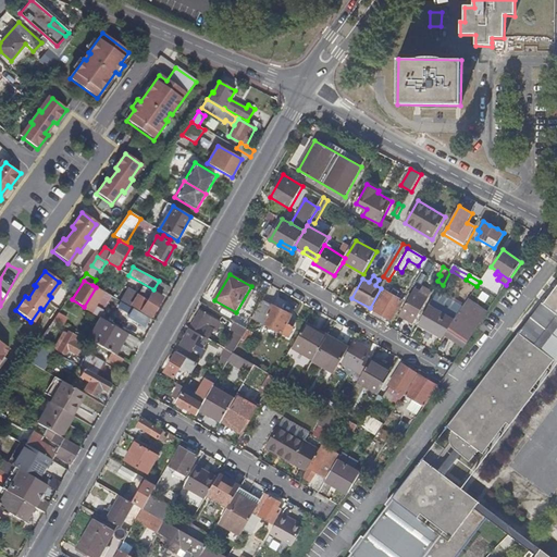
[(172,288),(159,281),(153,289),(166,297),(172,288)]
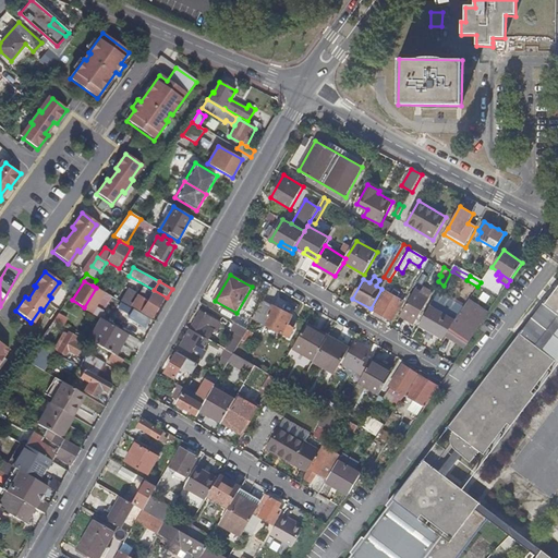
[(421,292),(415,289),(403,312),(408,315),(404,319),(414,325),(433,293),(424,287),(421,292)]
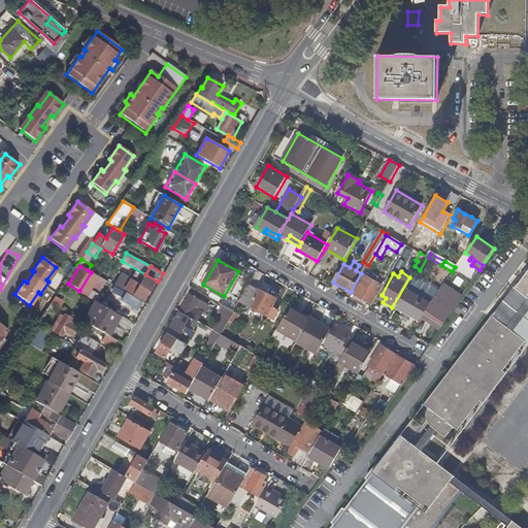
[(527,271),(516,288),(515,288),(424,405),(429,408),(427,413),(427,415),(427,418),(427,420),(428,423),(430,425),(431,426),(437,432),(446,438),(454,428),(458,431),(481,401),(473,395),(496,365),(503,371),(526,341),(507,327),(527,300),(527,271)]
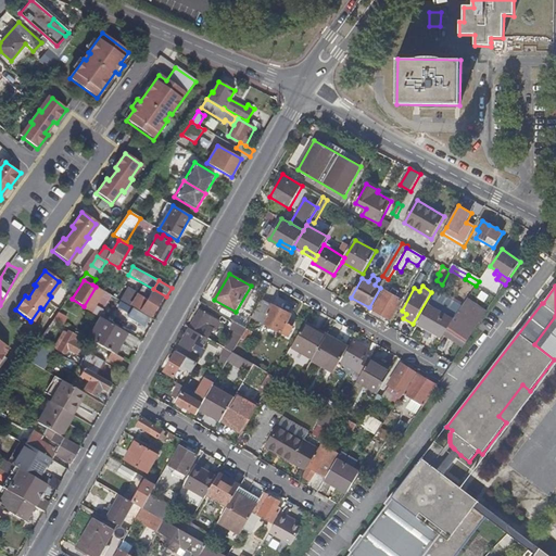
[(390,293),(383,289),(370,312),(378,316),(379,314),(392,321),(403,302),(396,298),(400,292),(393,288),(390,293)]
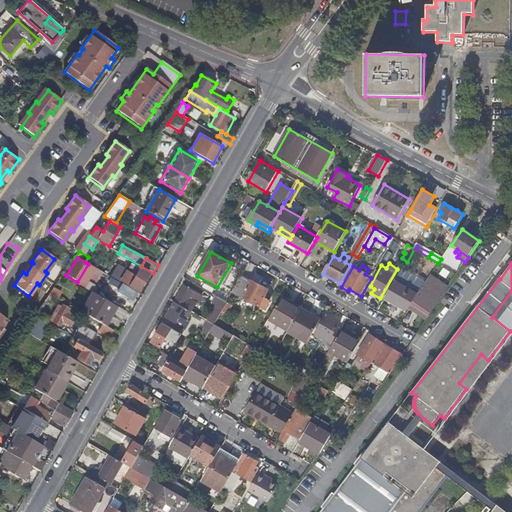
[(123,278),(121,282),(138,292),(149,273),(141,268),(134,278),(126,273),(123,278)]
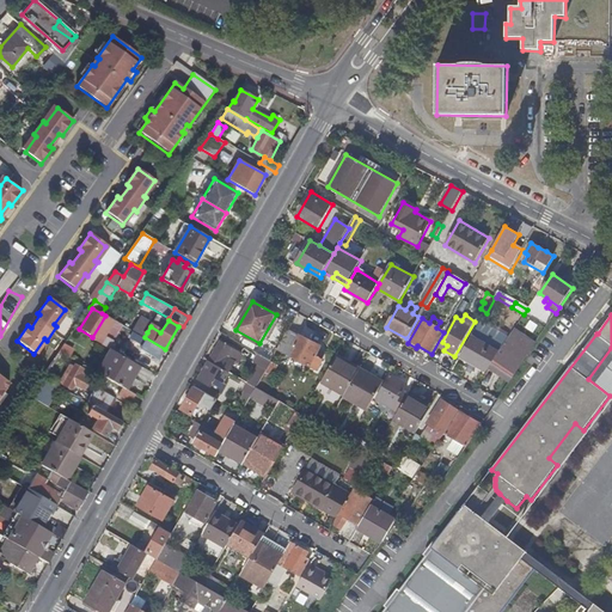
[(147,332),(140,329),(136,335),(144,338),(145,337),(147,332)]
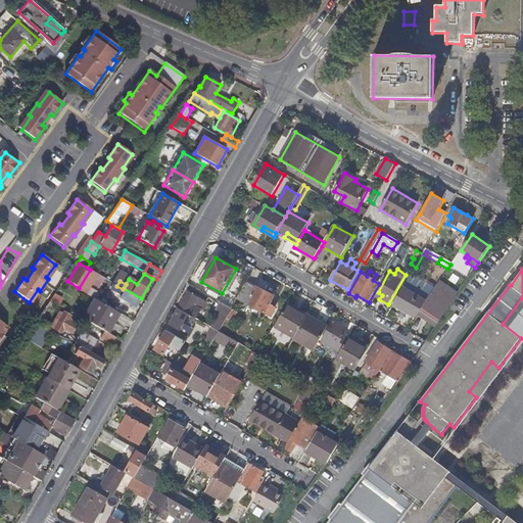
[(459,293),(440,281),(421,310),(439,322),(459,293)]
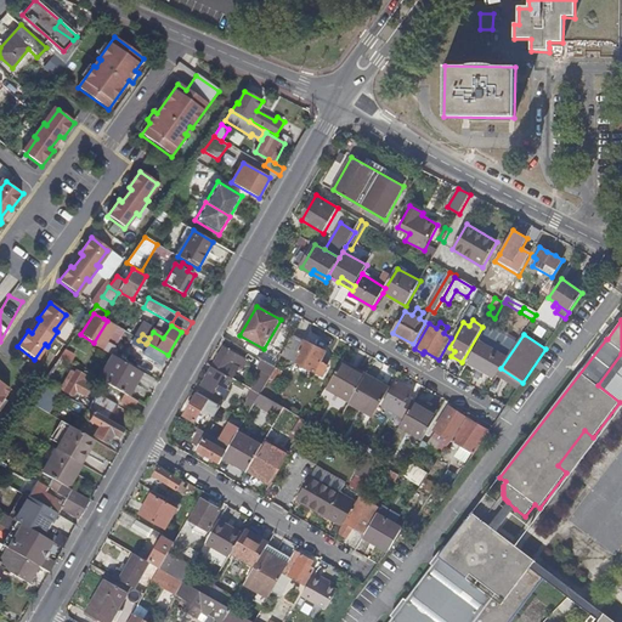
[(294,337),(282,356),(323,378),(328,367),(322,363),(327,351),(294,337)]
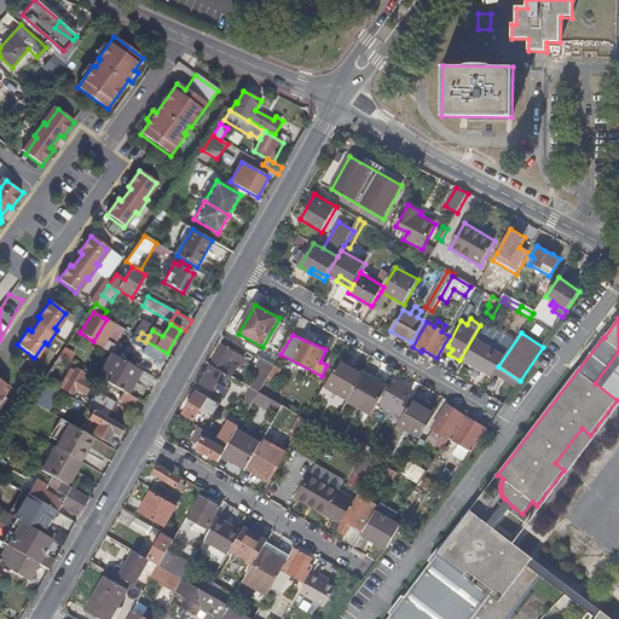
[(99,337),(96,345),(111,354),(115,356),(119,350),(99,337)]
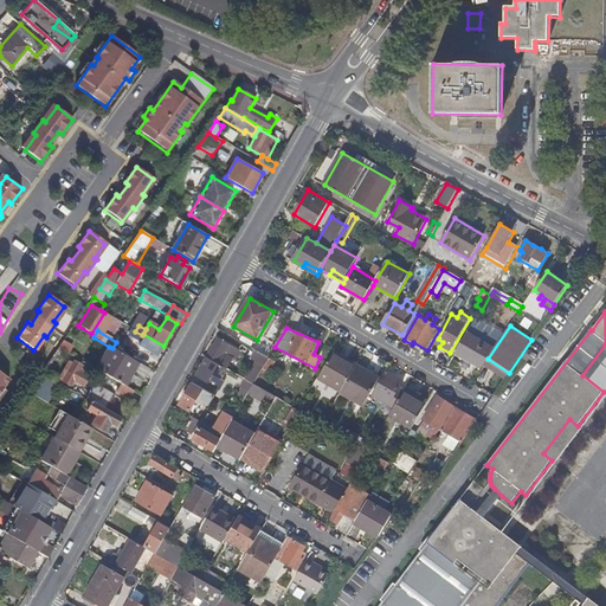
[(494,348),(469,333),(456,354),(481,368),(494,348)]
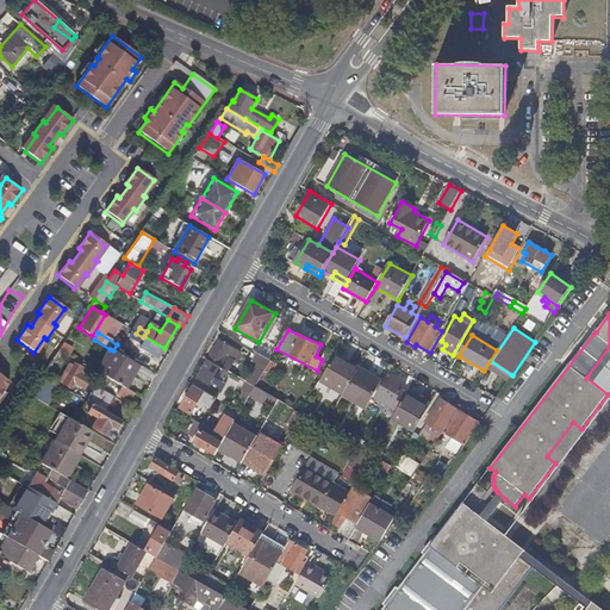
[(145,338),(139,348),(159,359),(165,349),(145,338)]
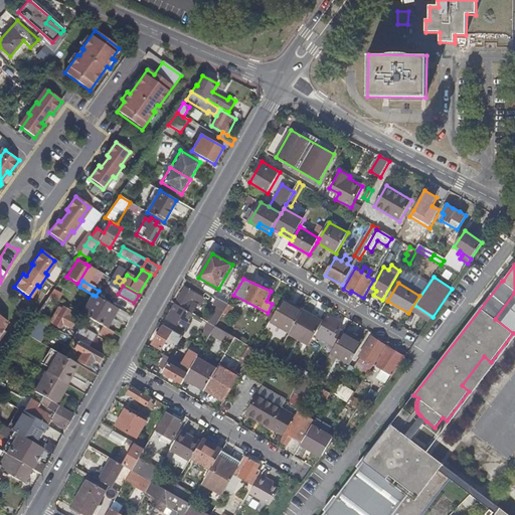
[(203,298),(185,288),(176,304),(170,314),(182,321),(178,327),(187,333),(191,325),(188,323),(193,314),(203,298)]
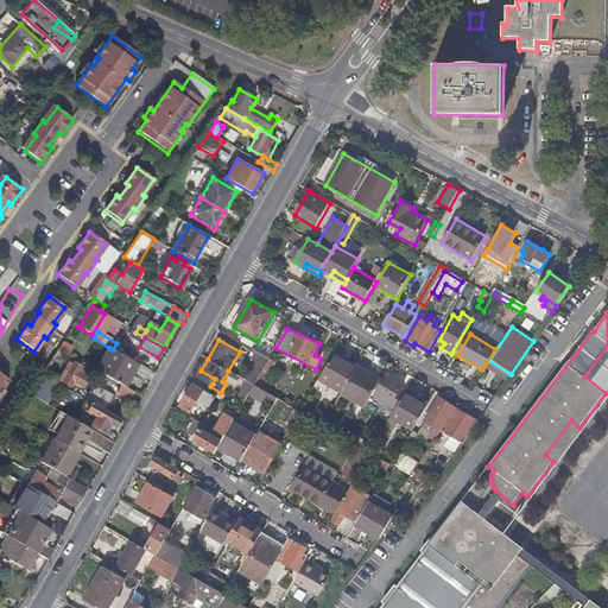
[(63,342),(59,349),(65,353),(69,355),(74,348),(63,342)]
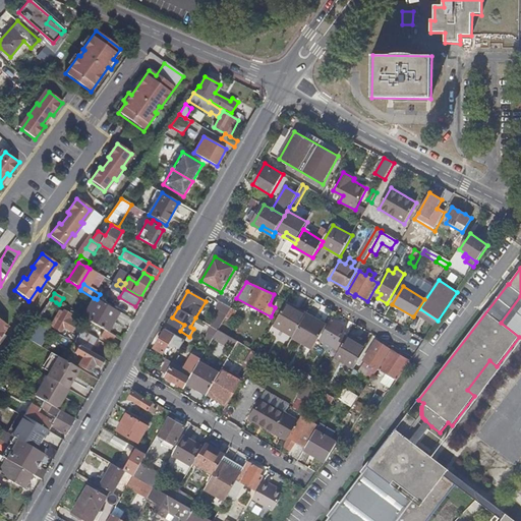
[(520,334),(520,296),(501,323),(519,337),(520,334)]
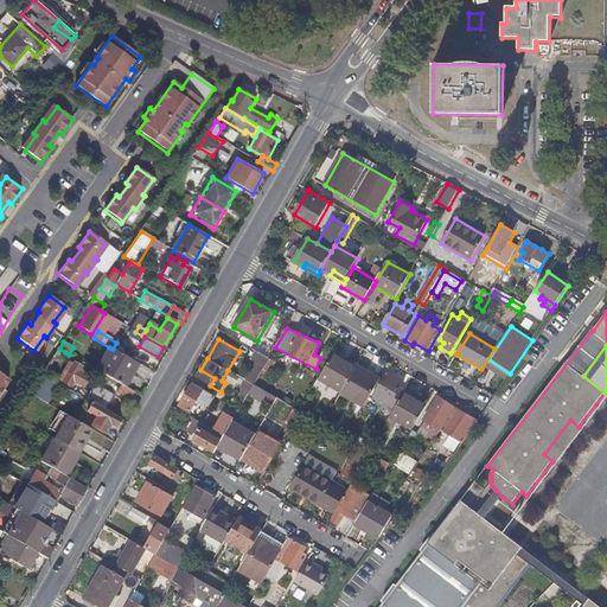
[(113,349),(109,347),(96,370),(121,385),(125,387),(139,364),(113,349)]
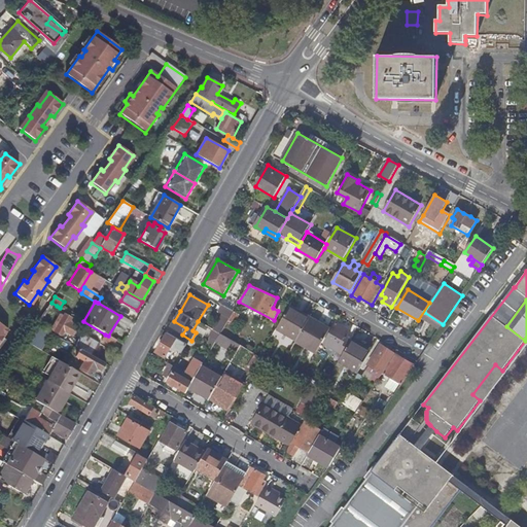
[(57,306),(51,303),(48,308),(54,311),(57,306)]
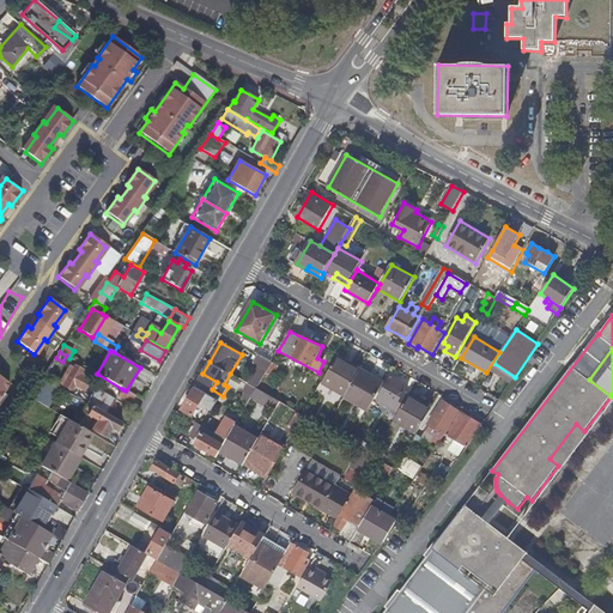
[(260,356),(255,363),(260,368),(267,371),(272,363),(260,356)]
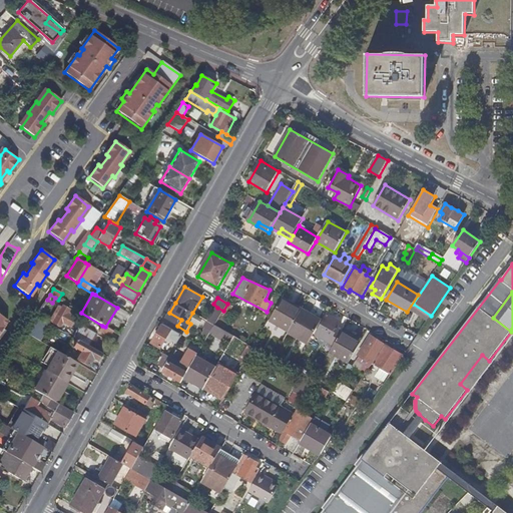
[(282,300),(269,322),(289,333),(301,312),(303,309),(291,303),(290,305),(282,300)]
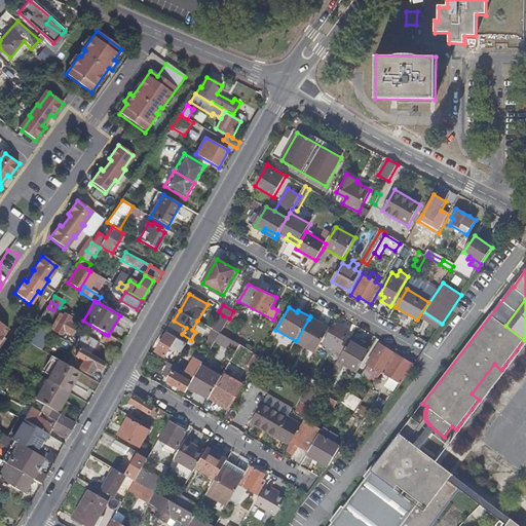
[(233,311),(229,318),(220,334),(226,337),(238,315),(233,311)]
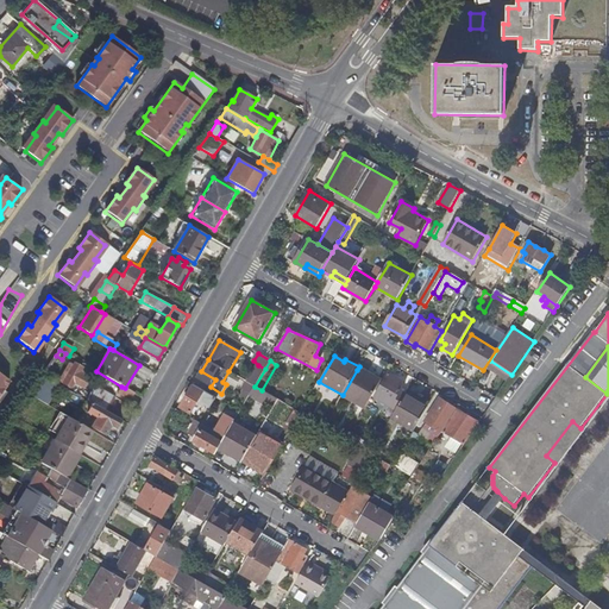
[(490,360),(487,365),(508,380),(512,375),(490,360)]
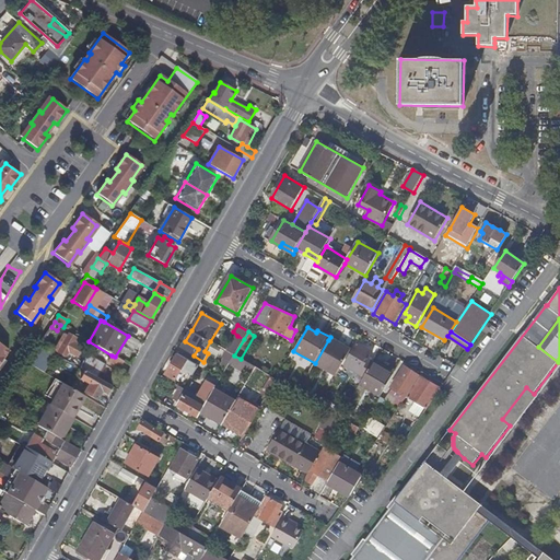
[(413,340),(424,345),(428,336),(417,333),(413,340)]
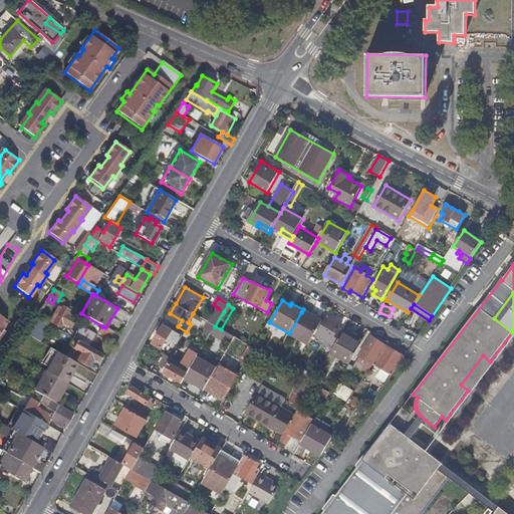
[(70,310),(63,307),(54,323),(60,328),(62,323),(70,327),(75,319),(68,315),(70,310)]
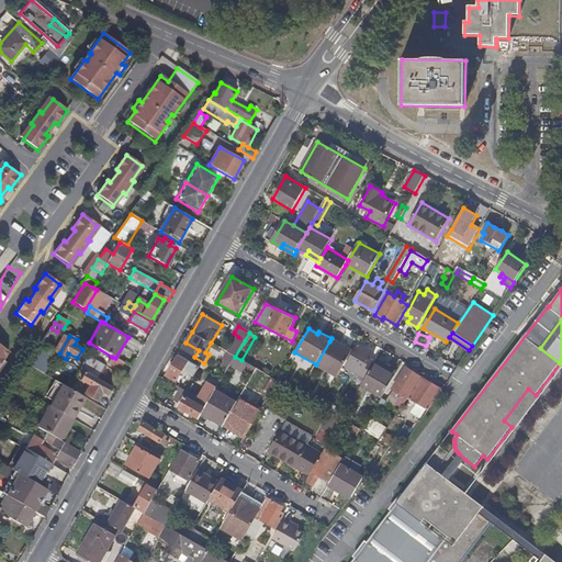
[(245,340),(238,337),(229,353),(235,357),(245,340)]
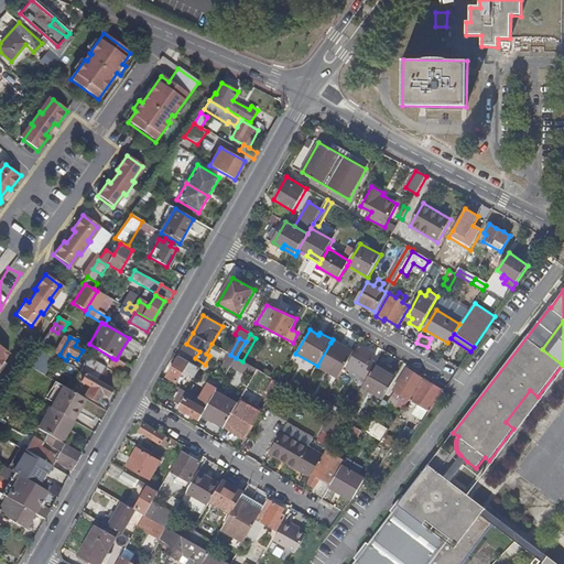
[(333,339),(331,343),(343,350),(345,347),(333,339)]
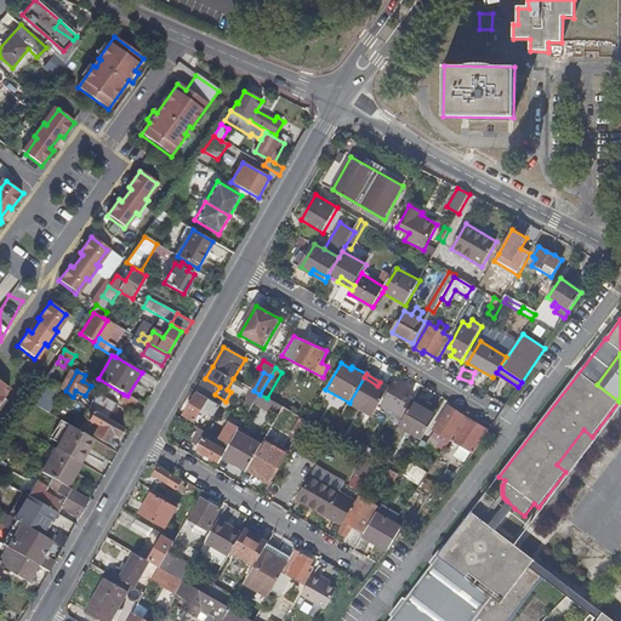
[(377,386),(364,377),(349,403),(348,405),(372,419),(389,388),(380,382),(377,386)]
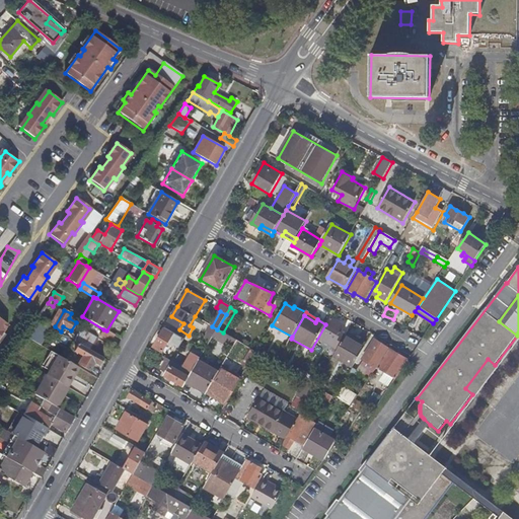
[(346,327),(330,318),(319,340),(337,350),(345,337),(342,335),(346,327)]
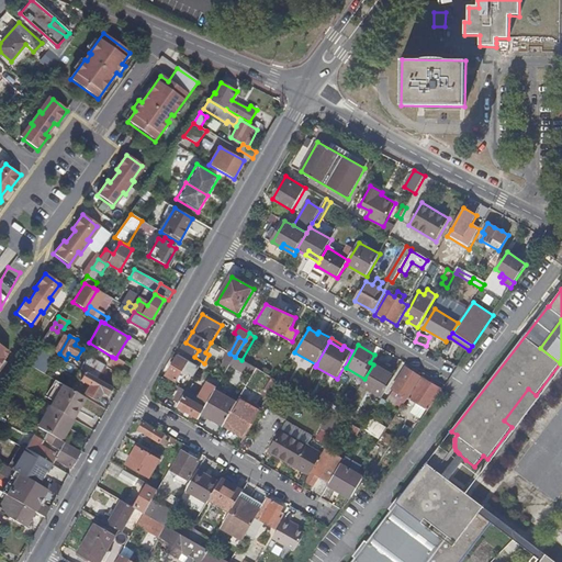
[(0,364),(9,352),(0,346),(0,364)]
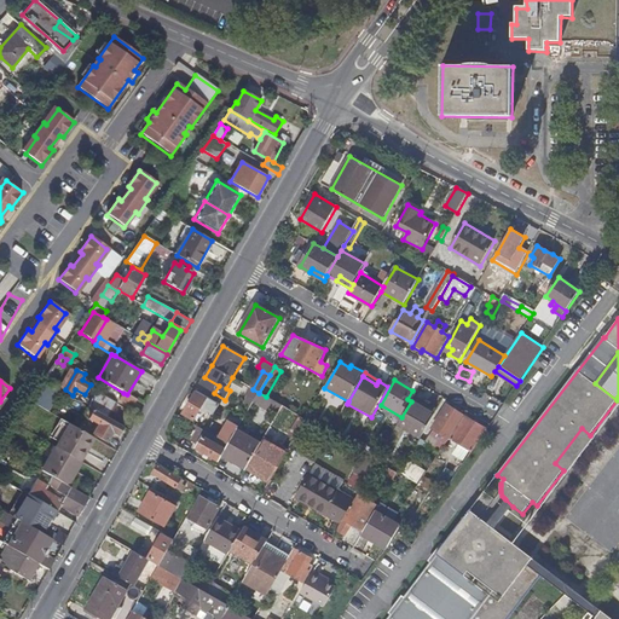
[(61,392),(42,381),(29,401),(50,412),(61,392)]
